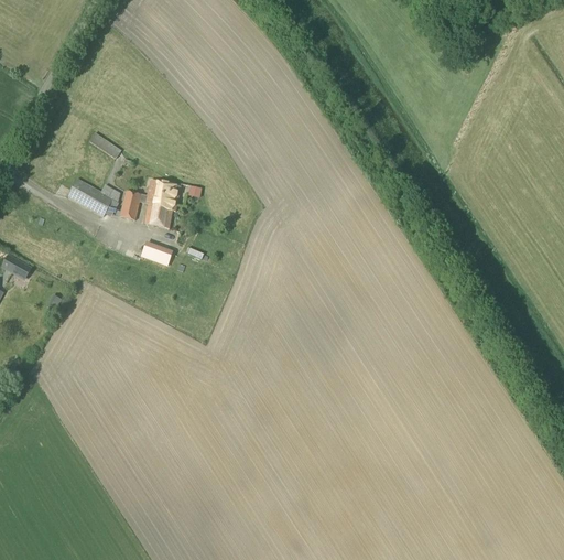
[(115,157),(120,148),(94,130),(88,139),(115,157)]
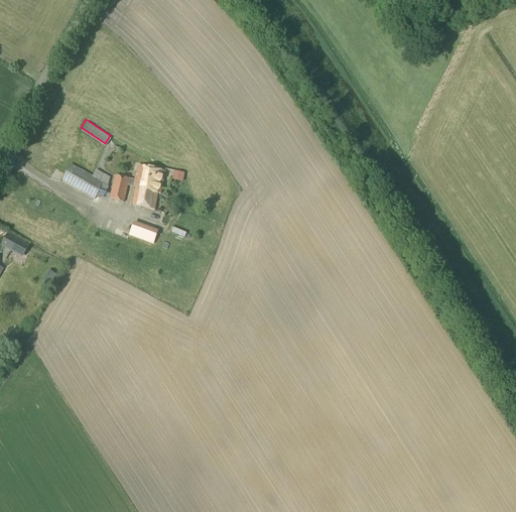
[(94,197),(102,181),(70,162),(60,177),(94,197)]
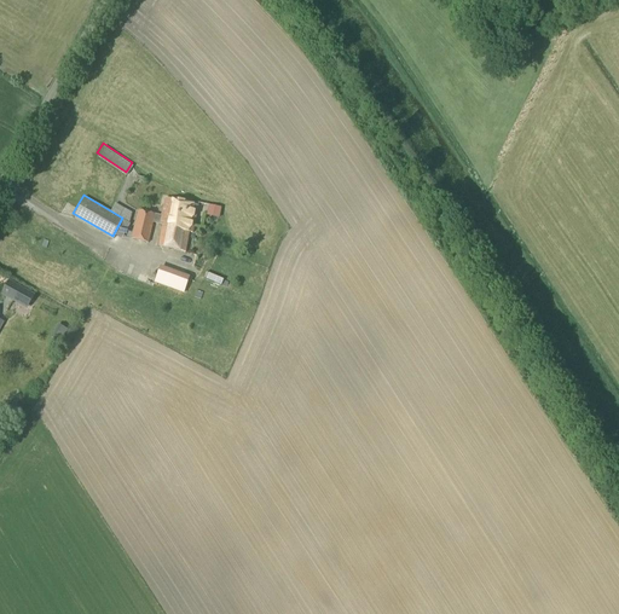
[(191,231),(198,204),(165,197),(161,214),(138,208),(131,237),(148,241),(152,220),(162,222),(157,243),(184,249),(189,230),(191,231)]
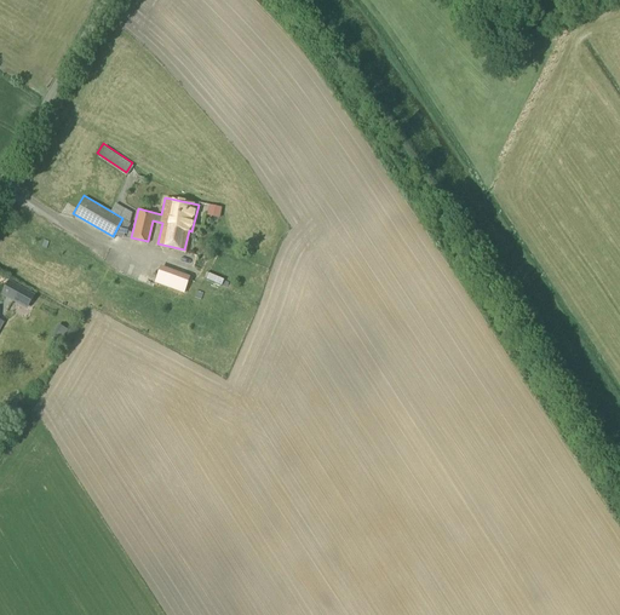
[(161,264),(155,281),(172,287),(178,270),(161,264)]
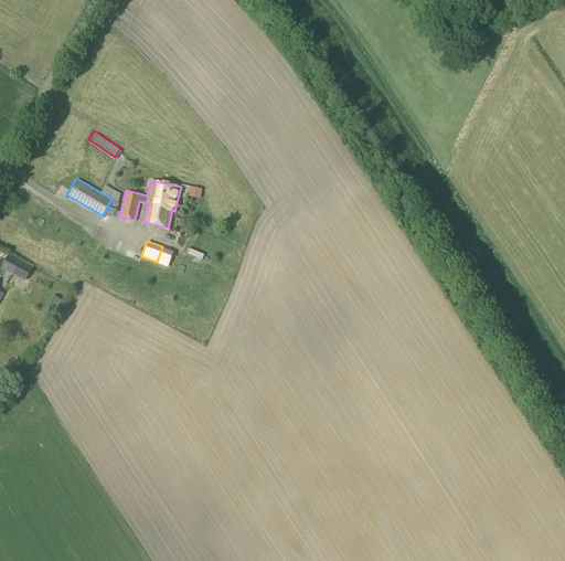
[(23,279),(31,266),(8,253),(0,266),(23,279)]
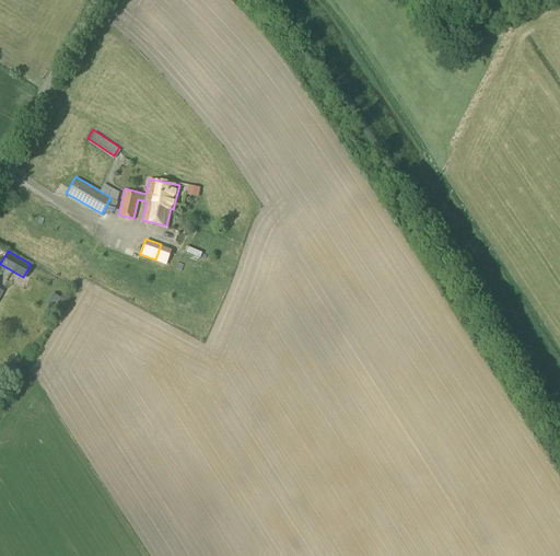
All buildings are outlined.
